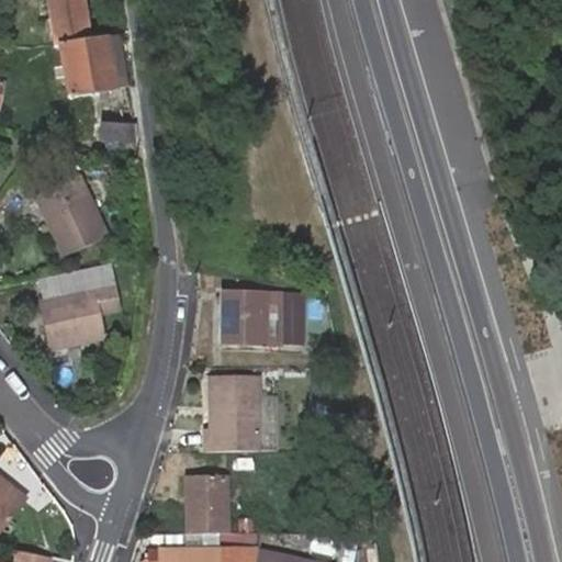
[(79,0),(54,0),(42,3),(52,48),(59,46),(72,100),(116,89),(105,36),(89,40),(79,0)]
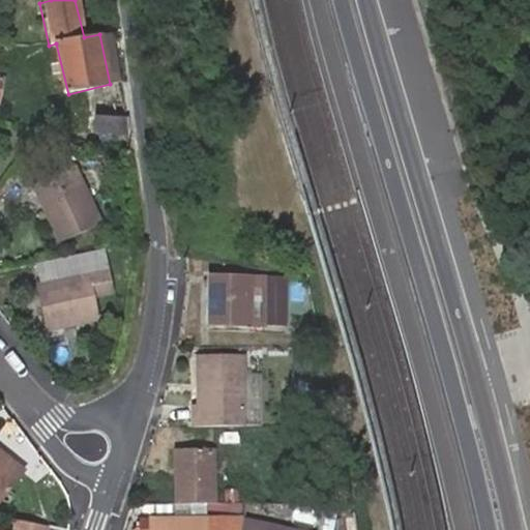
[(126,118),(95,118),(94,134),(126,134),(126,118)]
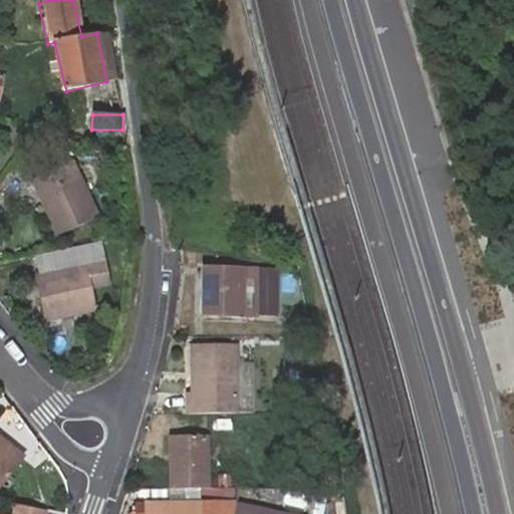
[(74,164),(34,181),(59,237),(98,220),(74,164)]
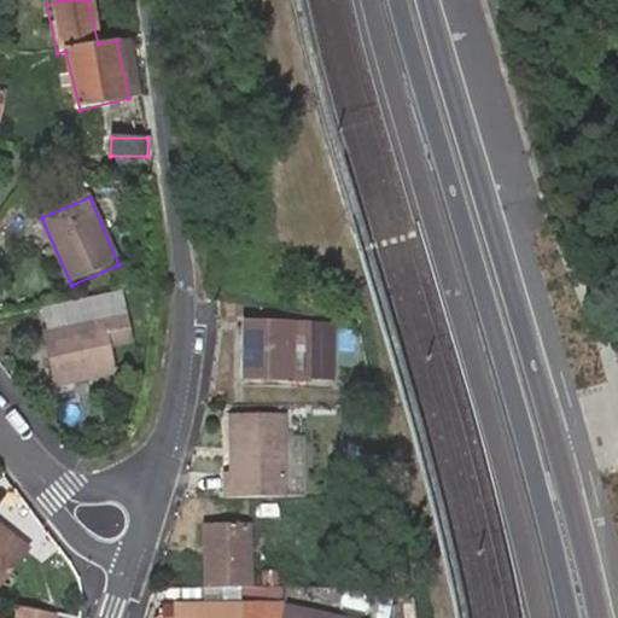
[(130,344),(122,295),(76,303),(81,327),(45,334),(53,385),(114,373),(109,348),(130,344)]
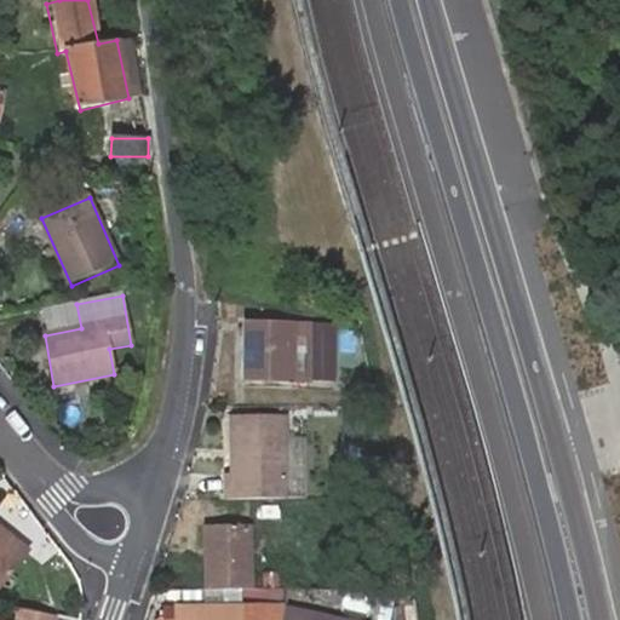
[(76,304),(40,311),(45,336),(81,328),(76,304)]
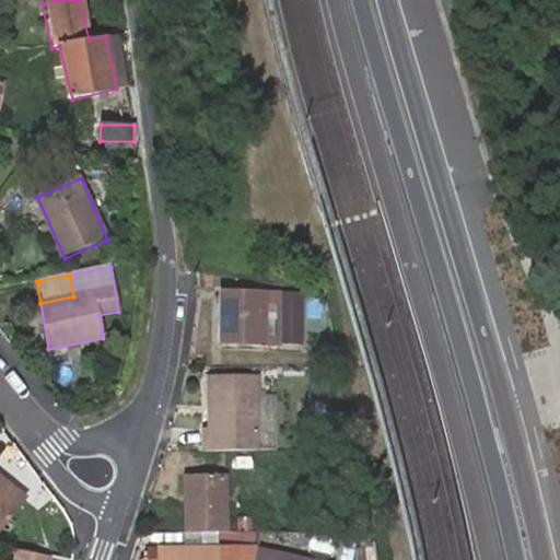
[(266,292),(221,291),(220,343),(264,345),(266,292)]
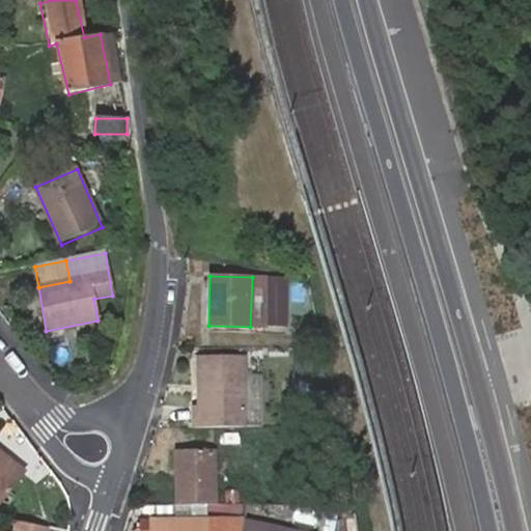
[(286,324),(288,279),(252,277),(250,327),(267,328),(267,324),(286,324)]
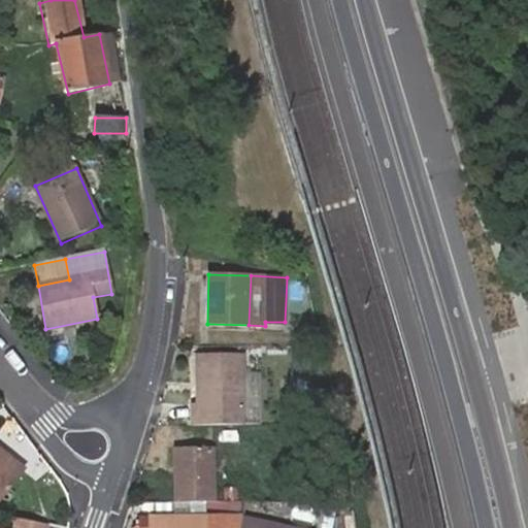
[(190,404),(191,425),(240,424),(240,387),(239,355),(195,356),(195,404),(190,404)]
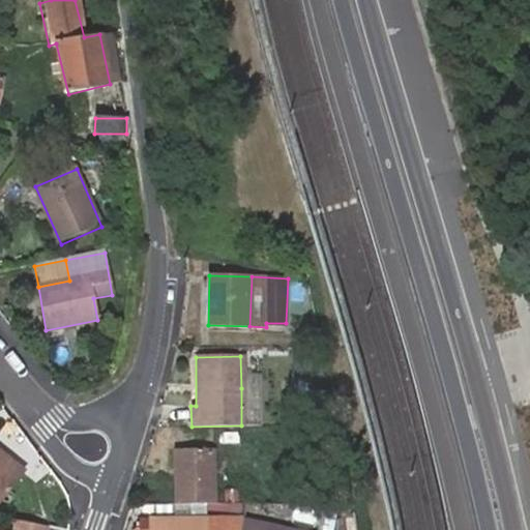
[(256,387),(241,388),(241,425),(257,425),(256,387)]
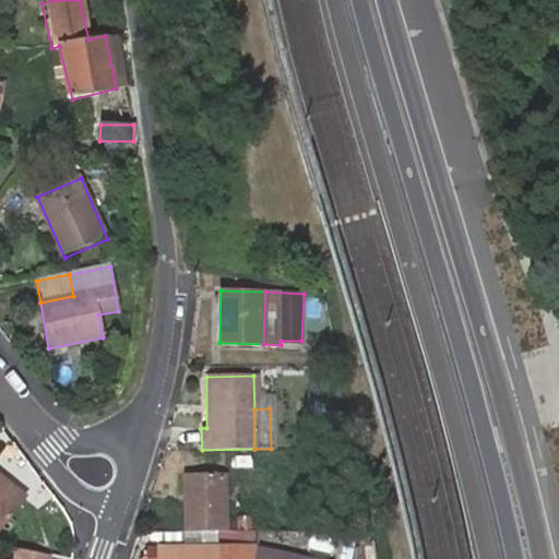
[(179,474),(180,533),(226,532),(224,473),(179,474)]
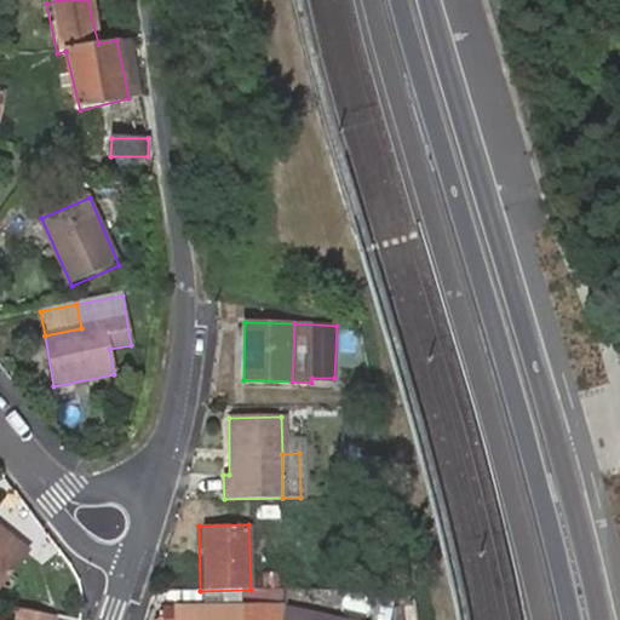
[(10,543),(0,534),(0,590),(24,562),(6,545),(10,543)]
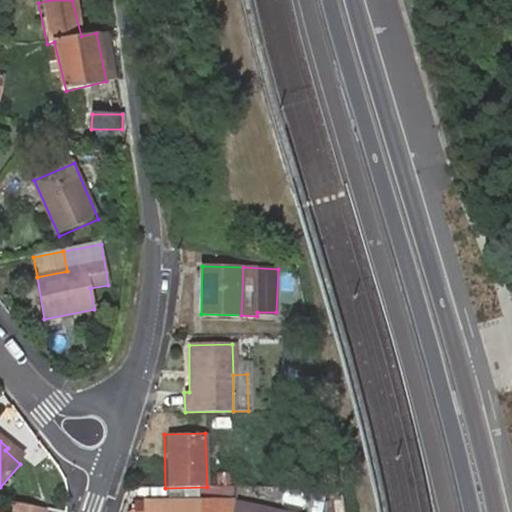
[(23,461),(8,448),(5,450),(20,464),(23,461)]
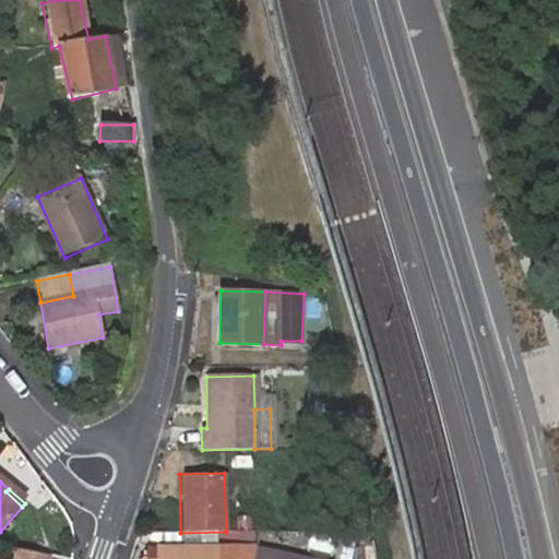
[(151,558),(249,558),(252,546),(252,545),(151,547),(151,558)]
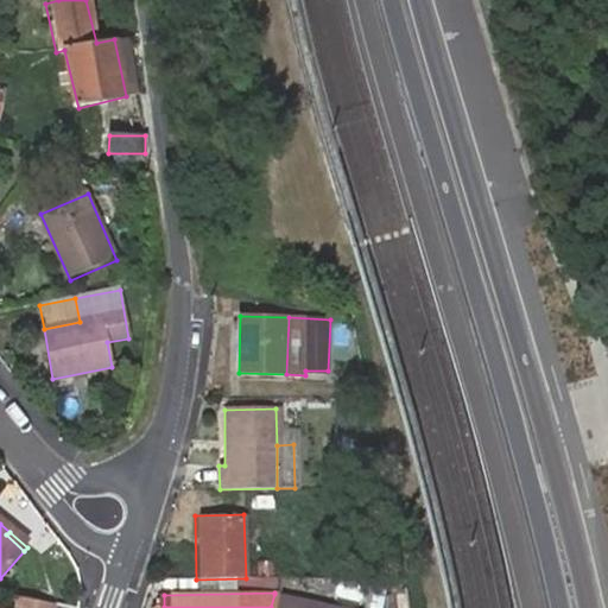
[(271,607),(339,607),(274,594),(271,607)]
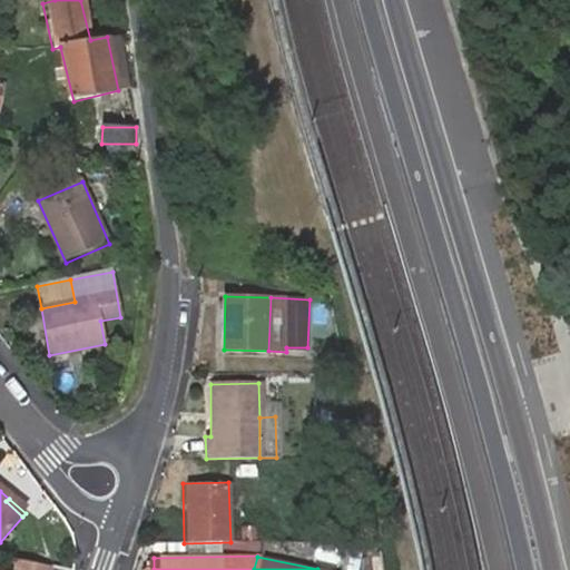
All buildings are outlined.
